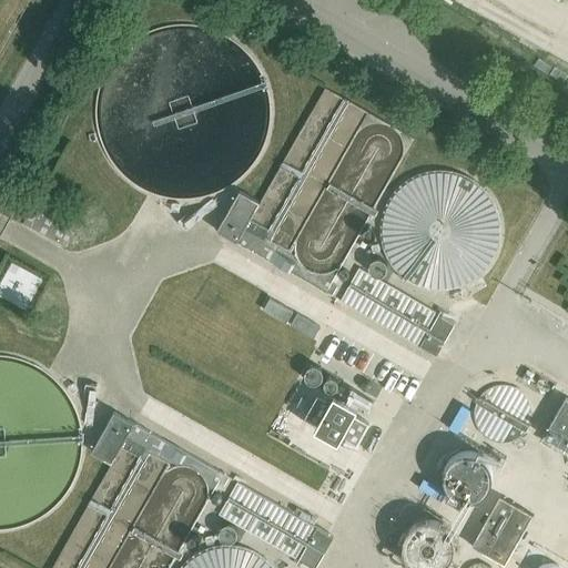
[(396,150),(356,247),(456,288),(496,190),(396,150)]
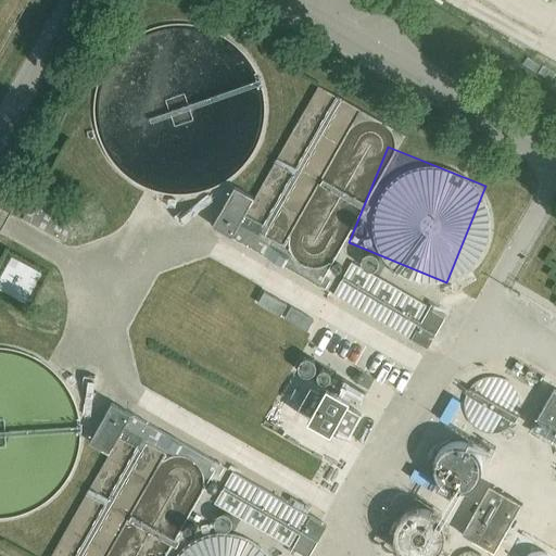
[(214,224),(237,186),(216,173),(193,211),(214,224)]
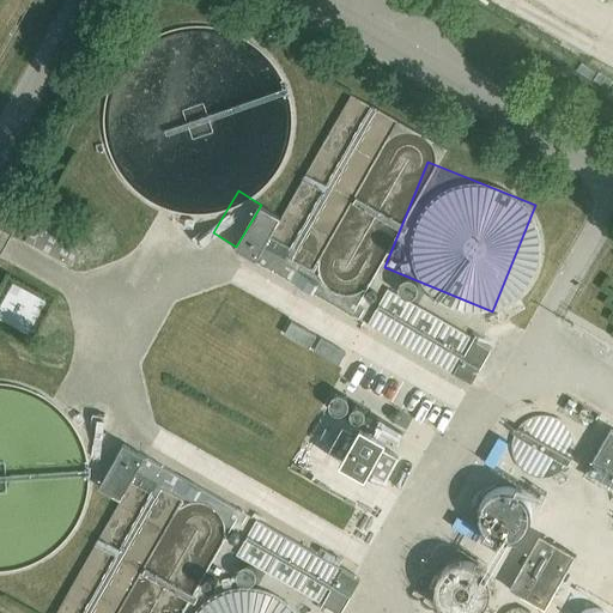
[(370,277),(349,314),(436,362),(457,325),(370,277)]
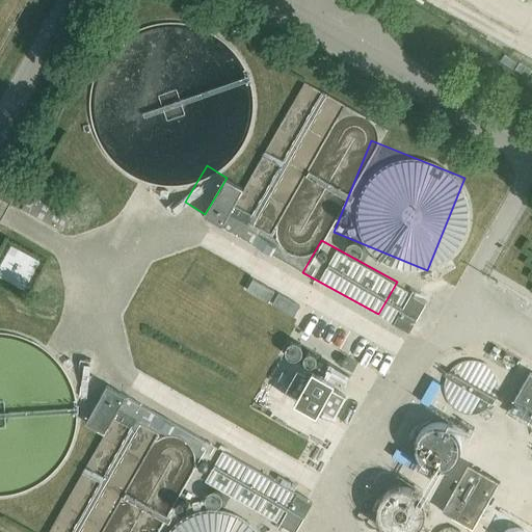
[(73,415),(92,423),(111,383),(90,374),(73,415)]
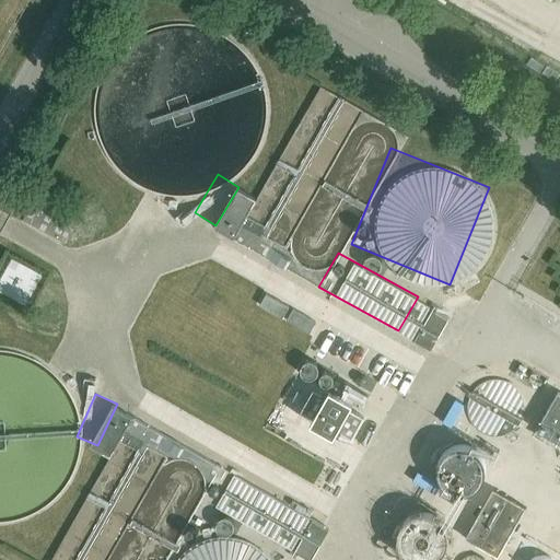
[(214,508),(307,559),(311,559),(328,529),(233,475),(214,508)]
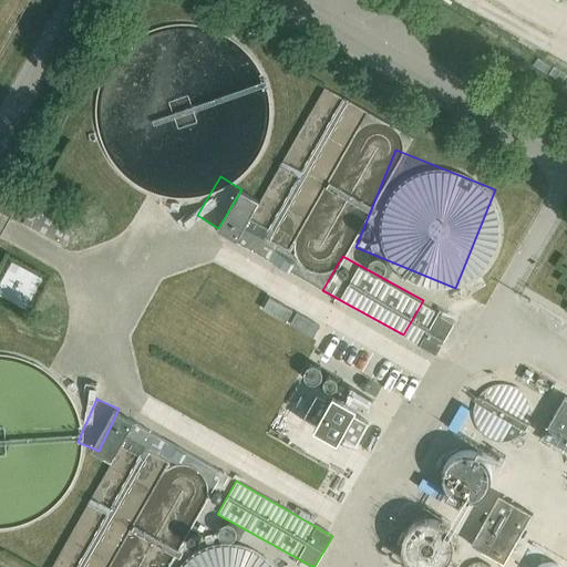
[(498,495),(475,535),(470,545),(504,564),(532,514),(498,495)]
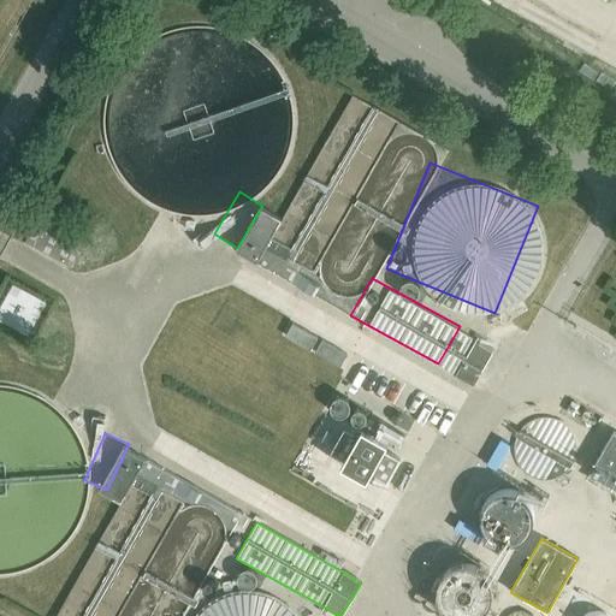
[(424,594),(419,596),(422,615),(439,615),(481,605),(466,546),(414,560),(424,594)]
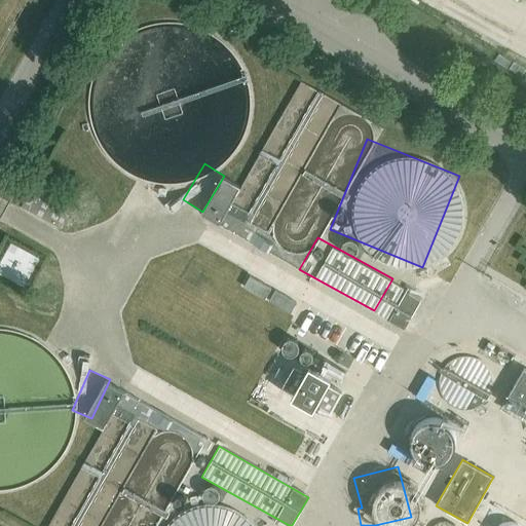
[(246,525),(242,514),(209,500),(196,499),(162,511),(155,525),(246,525)]
